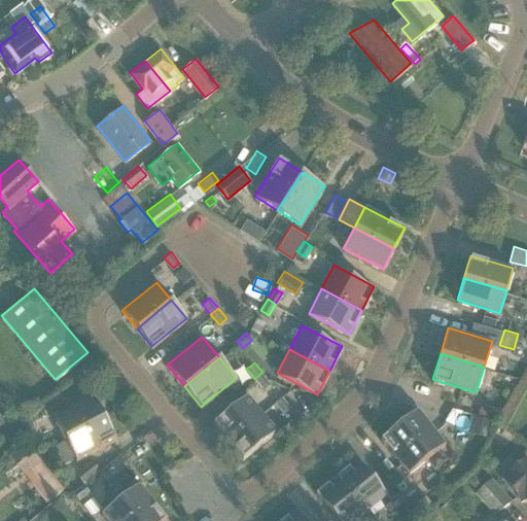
[(271,382),(262,372),(254,379),(264,388),(271,382)]
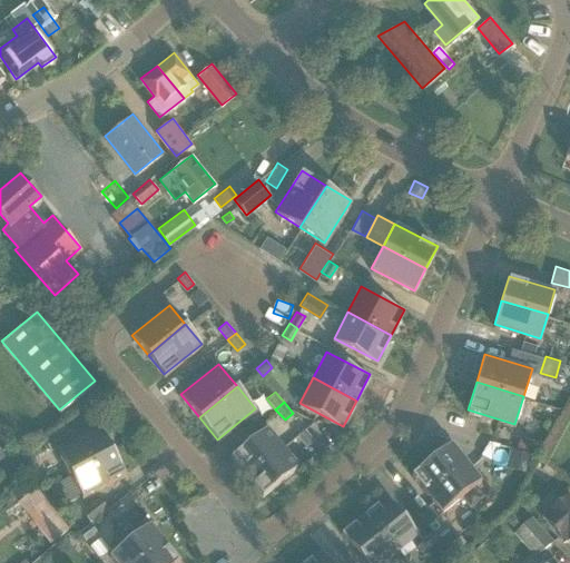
[(229,455),(246,475),(282,445),(266,425),(229,455)]
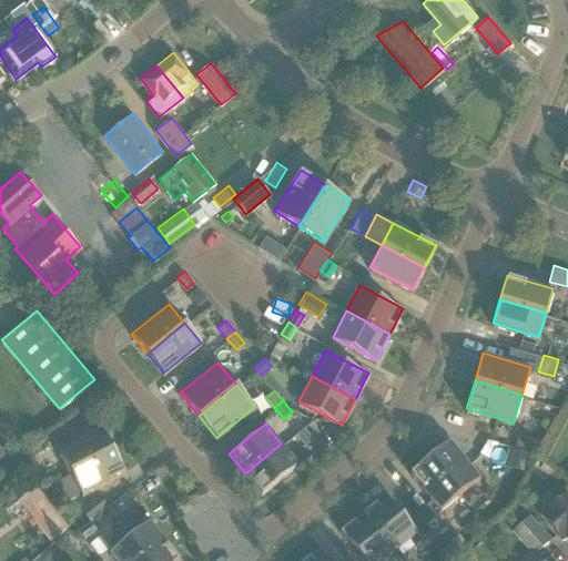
[(50,447),(70,436),(64,425),(44,436),(50,447)]
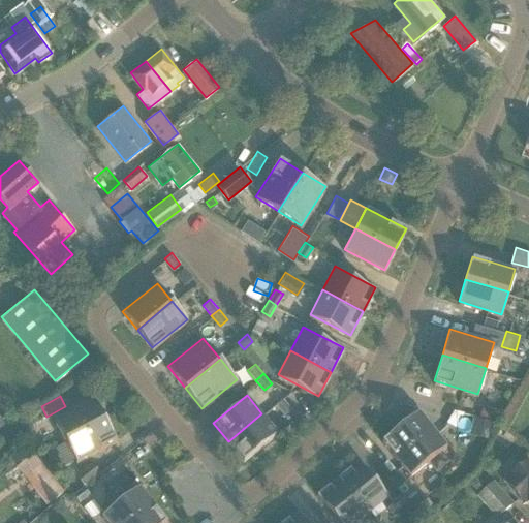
[(54,419),(65,439),(104,418),(94,397),(54,419)]
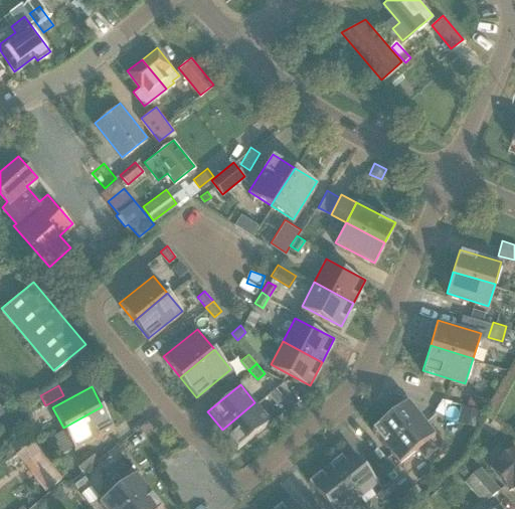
[(284,395),(275,386),(268,392),(277,401),(284,395)]
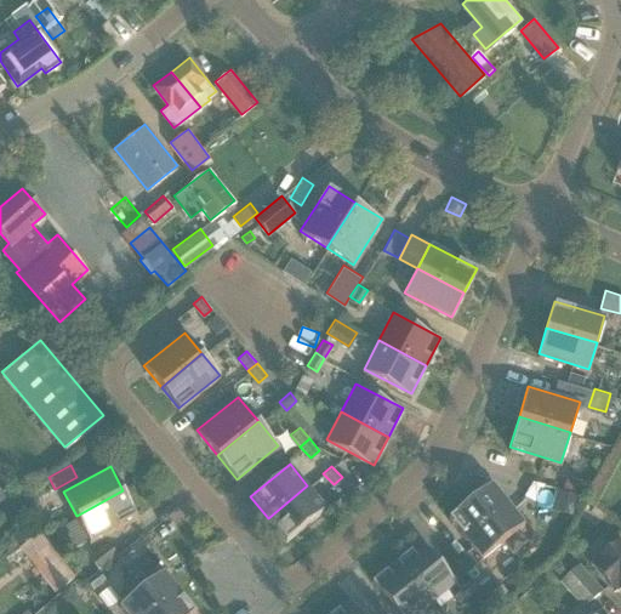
[(531,475),(527,492),(542,496),(547,479),(531,475)]
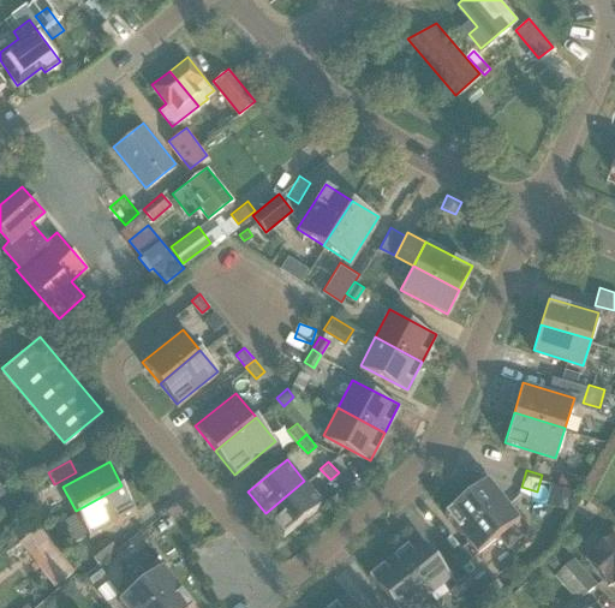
[(577,474),(561,470),(557,482),(574,487),(577,474)]
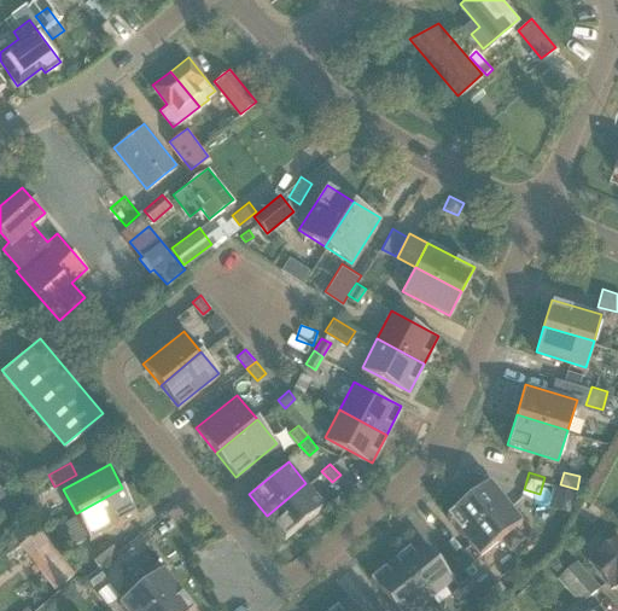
[(467,496),(500,537),(522,519),(488,479),(467,496)]
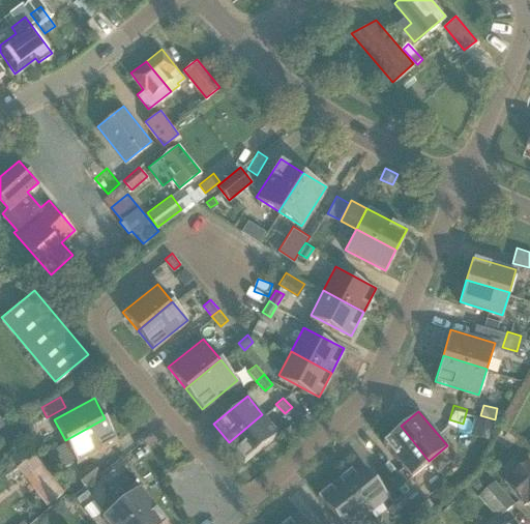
[(262,414),(229,442),(243,460),(277,432),(262,414)]
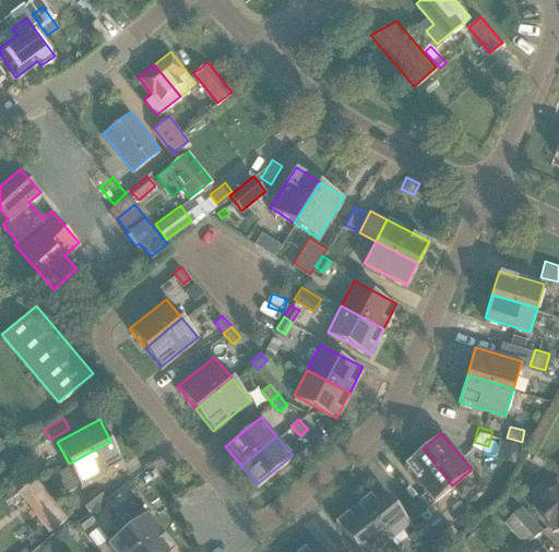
[(500,438),(496,455),(516,460),(522,443),(500,438)]
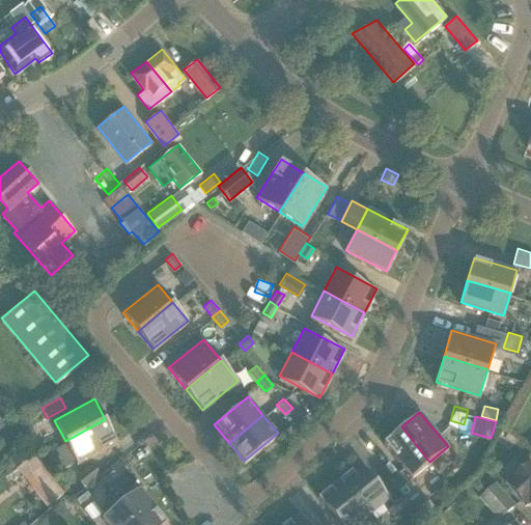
[(105,419),(65,441),(77,462),(116,440),(105,419)]
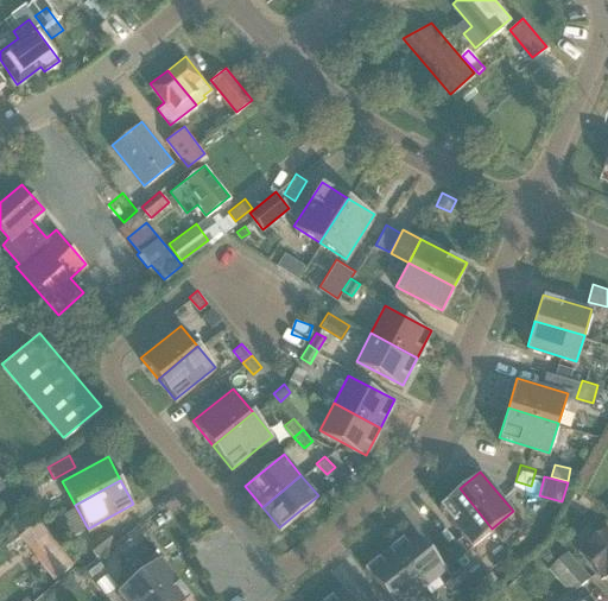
[(472,545),(492,529),(460,488),(438,505),(472,545)]
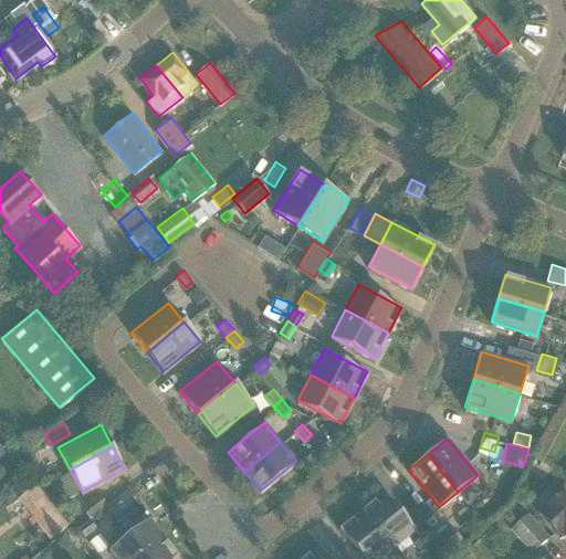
[(67,523),(37,482),(18,495),(50,537),(67,523)]
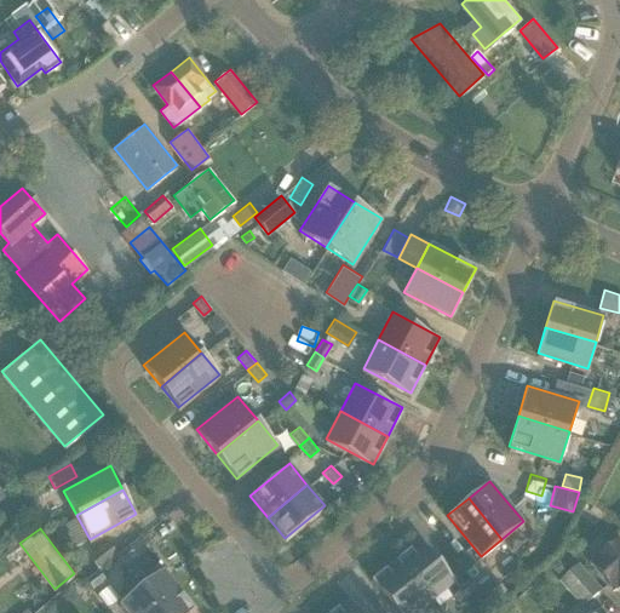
[(396,556),(429,599),(454,578),(420,537),(396,556)]
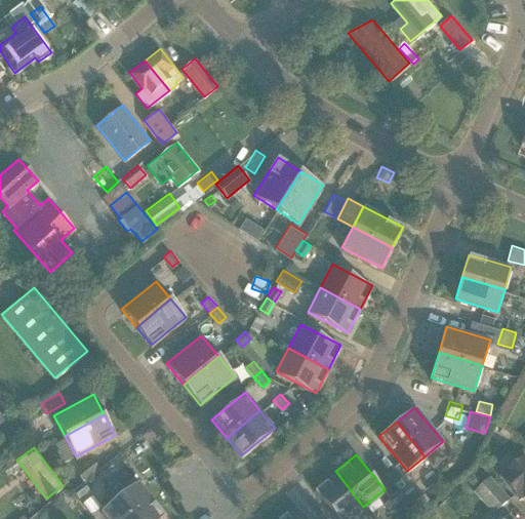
[(99,467),(91,455),(75,469),(83,479),(98,468),(99,467)]
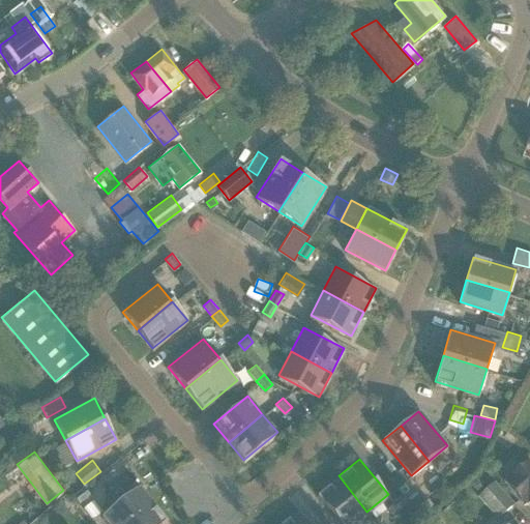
[(100,471),(99,472),(106,481),(116,472),(110,464),(100,471)]
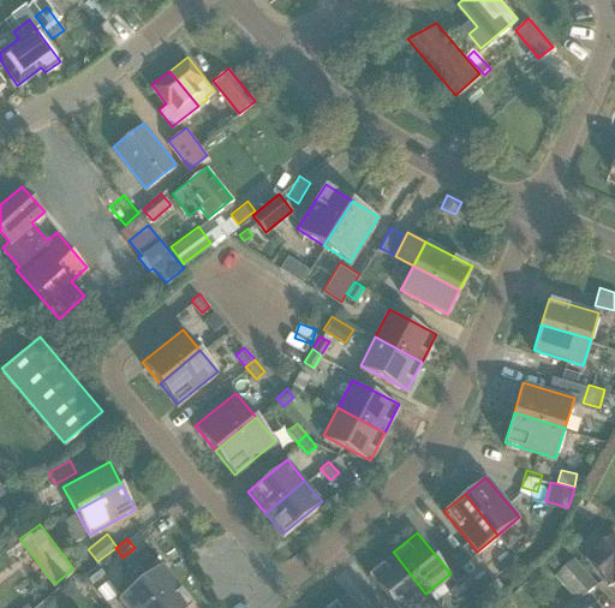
[(614,583),(614,542),(604,552),(614,564),(614,576),(611,579),(614,583)]
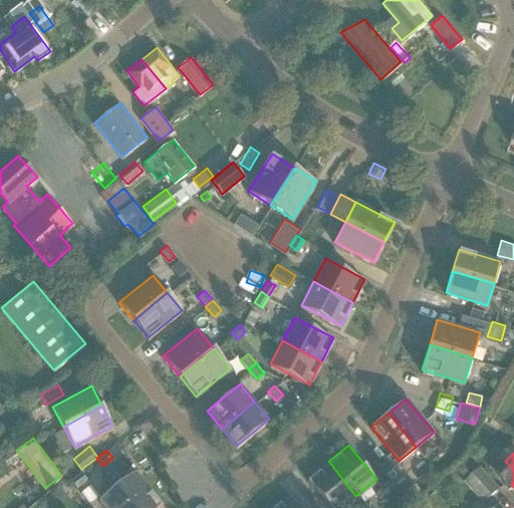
[(463,459),(455,466),(462,474),(470,467),(463,459)]
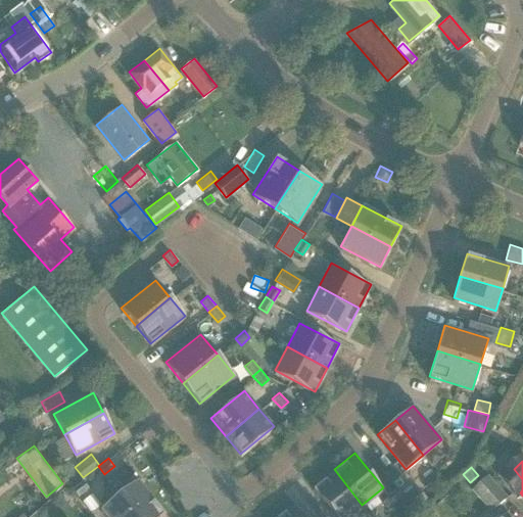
[(337,516),(346,516),(362,505),(334,469),(313,486),(337,516)]
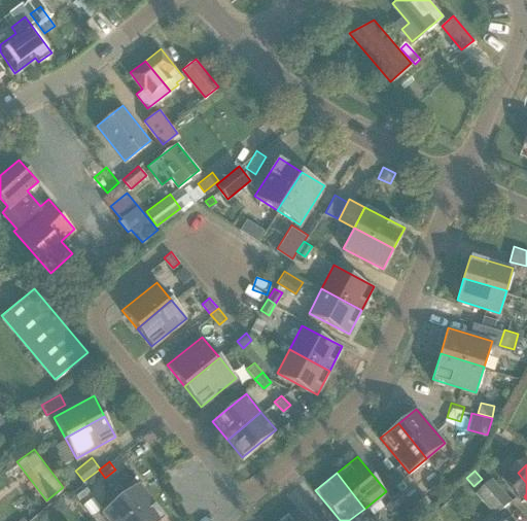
[(438,474),(428,482),(440,496),(450,487),(438,474)]
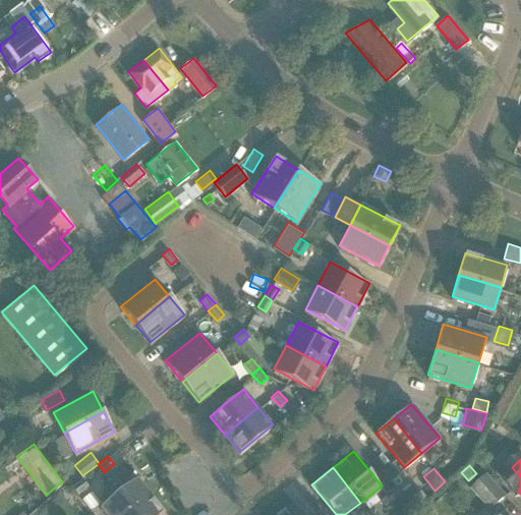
[(506,492),(484,470),(469,485),(489,507),(506,492)]
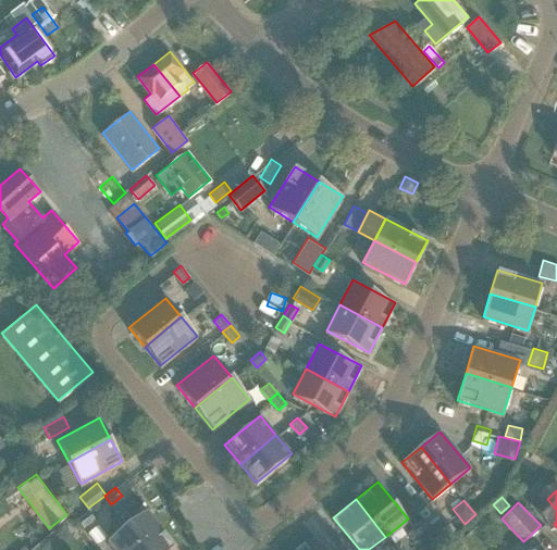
[(95,517),(88,509),(77,517),(84,525),(95,517)]
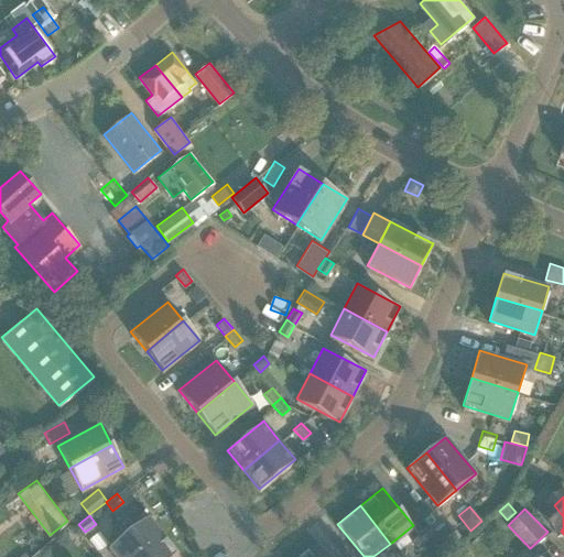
[(148,516),(128,532),(148,556),(173,556),(177,554),(148,516)]
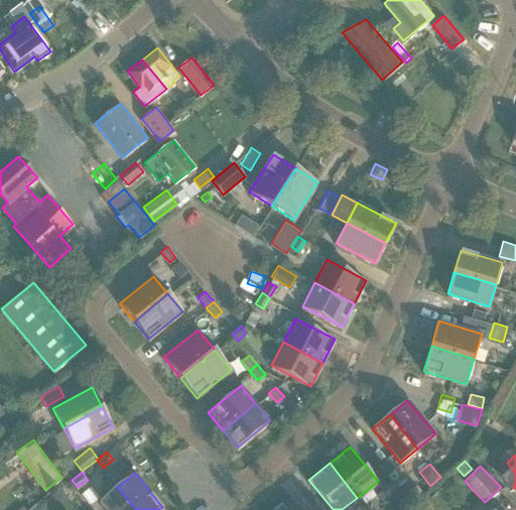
[(397,487),(391,479),(382,487),(388,494),(397,487)]
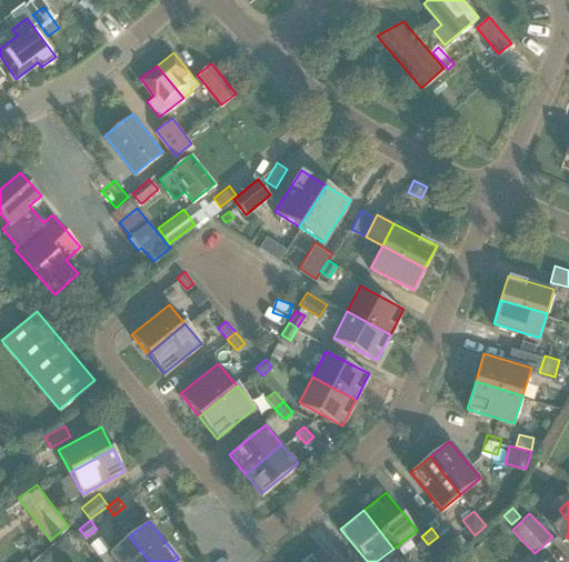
[(149,561),(129,537),(110,552),(117,561),(149,561)]
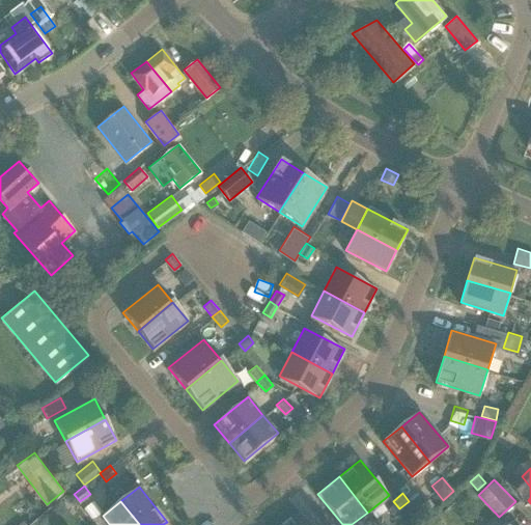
[(279,524),(310,524),(298,509),(279,524)]
